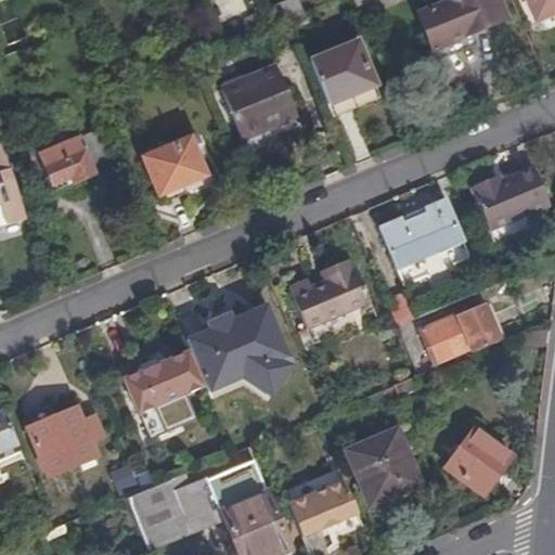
[(297,0),(289,0),(272,9),(278,22),(280,22),(285,20),(288,18),(292,17),(302,12),(297,0)]
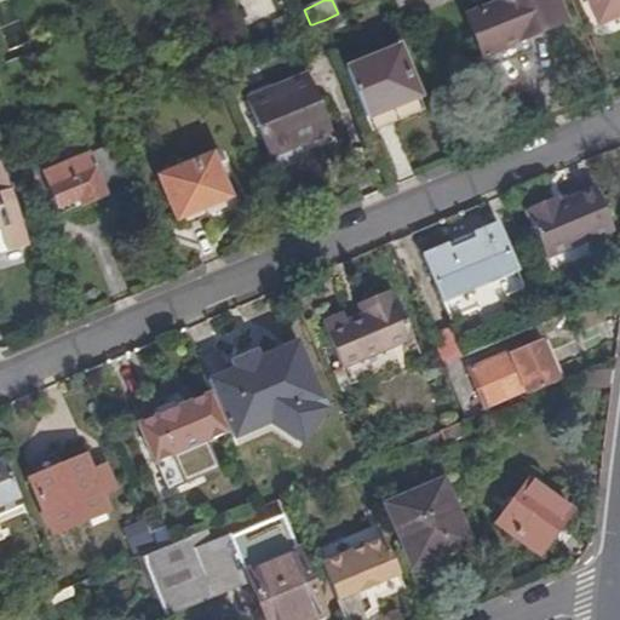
[(396,0),(402,13),(408,12),(402,0),(396,0)]
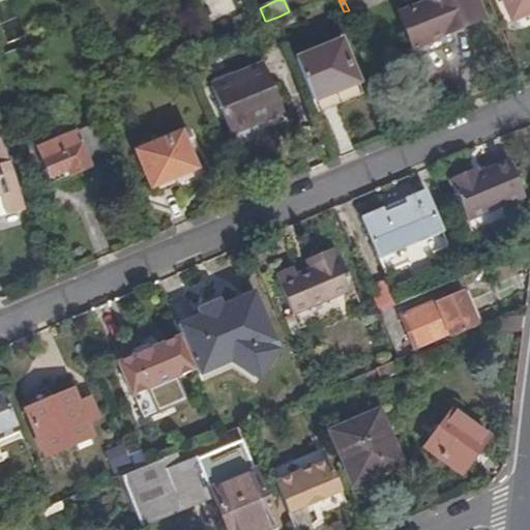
[(344,0),(349,10),(373,0),(344,0)]
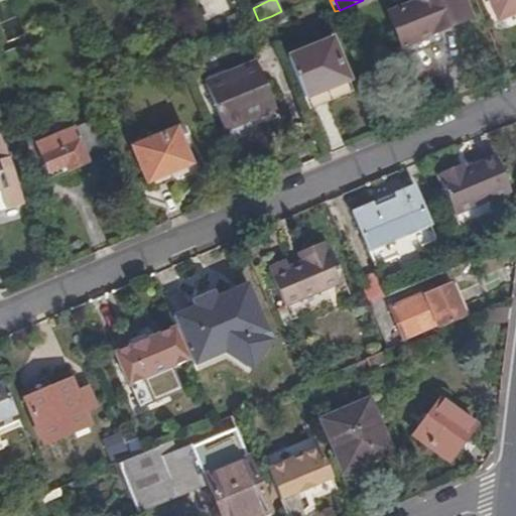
[(390,14),(402,46),(438,31),(471,18),(463,0),(425,0),(390,14)]
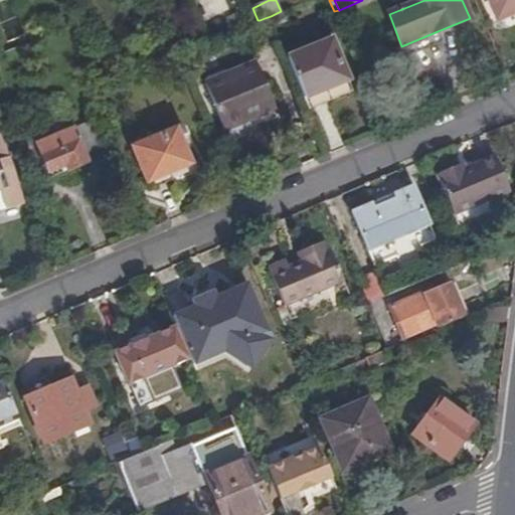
[(514,0),(490,0),(499,19),(514,11),(514,0)]
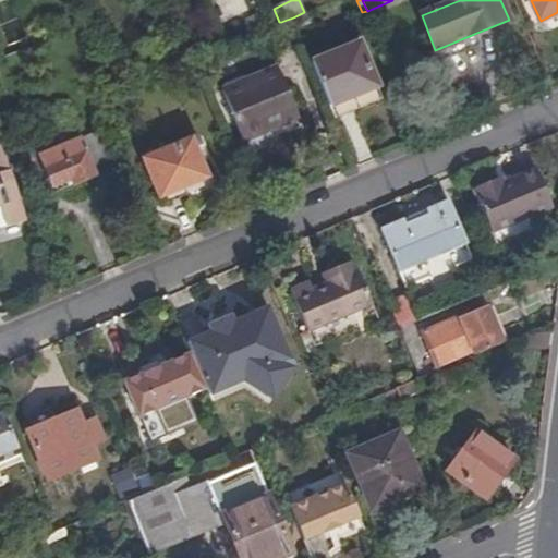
[(279,22),(274,9),(249,20),(254,33),(279,22)]
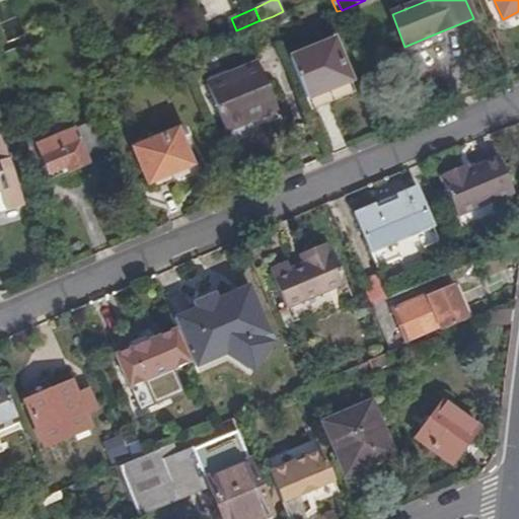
[(441,31),(404,47),(410,59),(446,44),(441,31)]
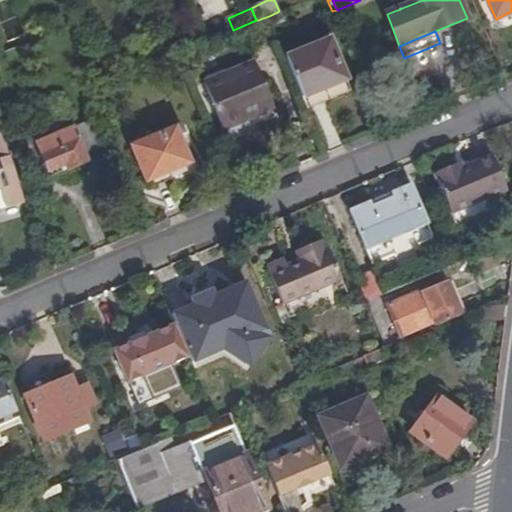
[(303,98),(347,80),(330,40),(286,58),(303,98)]
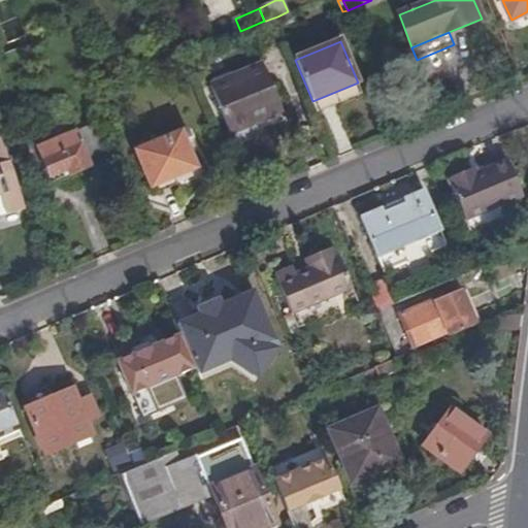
[(211,87),(231,135),(257,124),(253,117),(279,105),(263,65),(211,87)]
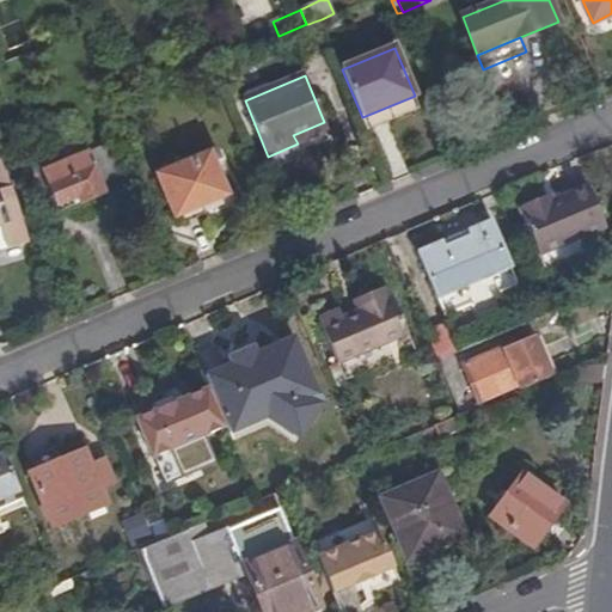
[(362,117),(367,129),(420,108),(415,96),(362,117)]
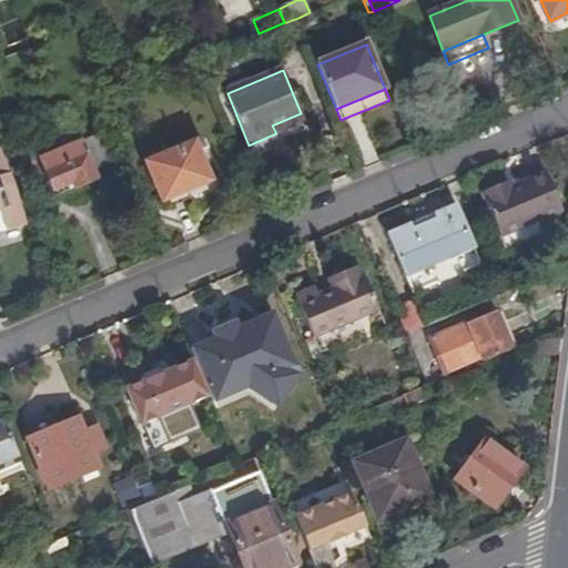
[(276,133),(304,121),(301,113),(272,125),(276,133)]
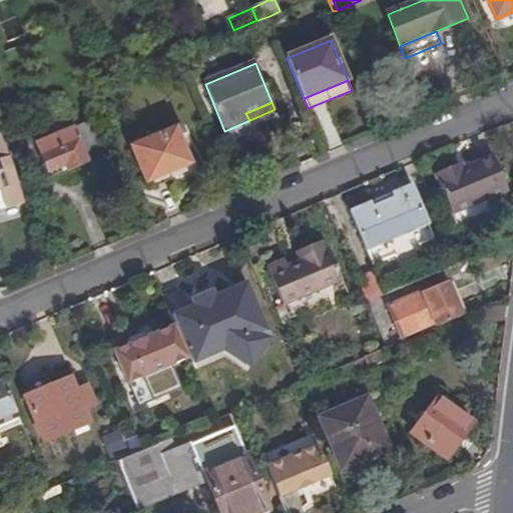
[(74,128),(38,143),(49,171),(67,164),(69,169),(87,161),(74,128)]
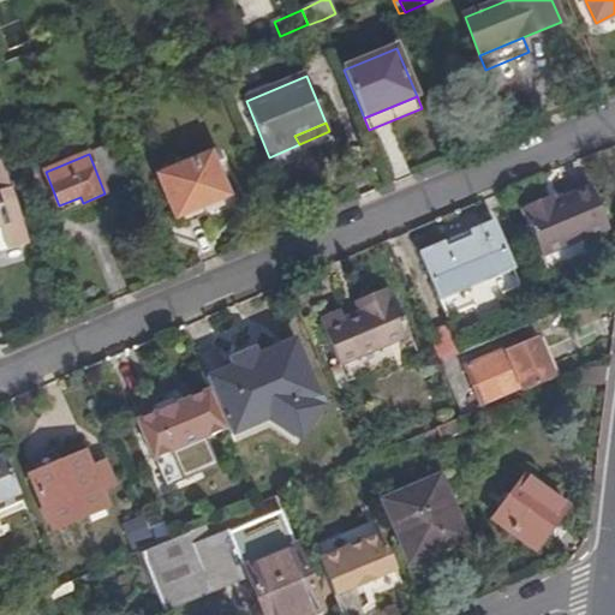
[(177,216),(179,216),(228,195),(212,155),(160,175),(177,216)]
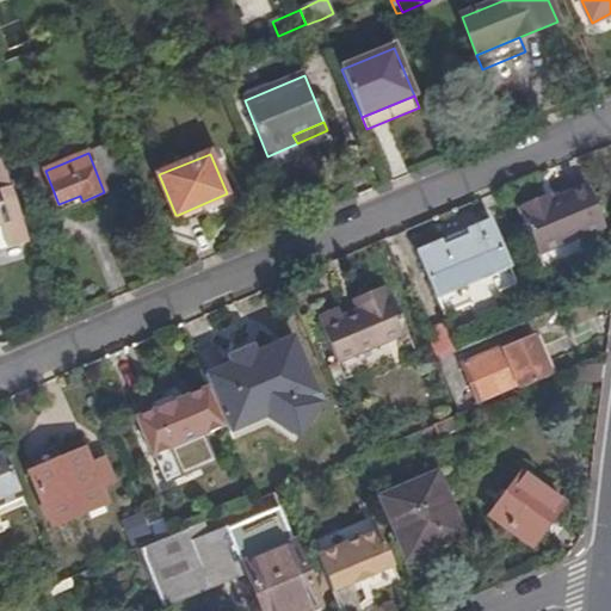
[(0,223),(1,224),(6,244),(7,247),(28,241),(0,155),(0,223)]
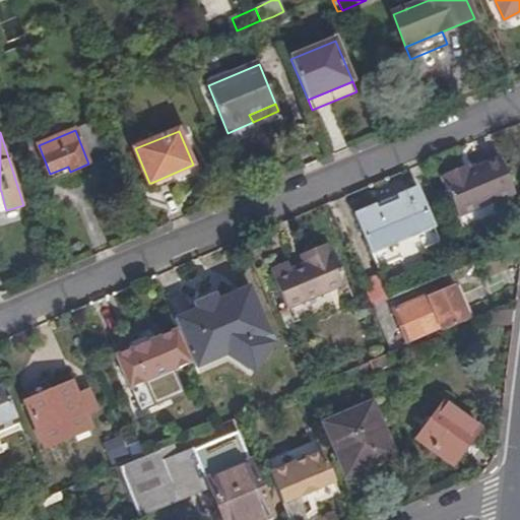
[(443,176),(460,215),(516,192),(502,156),(470,170),(468,165),(443,176)]
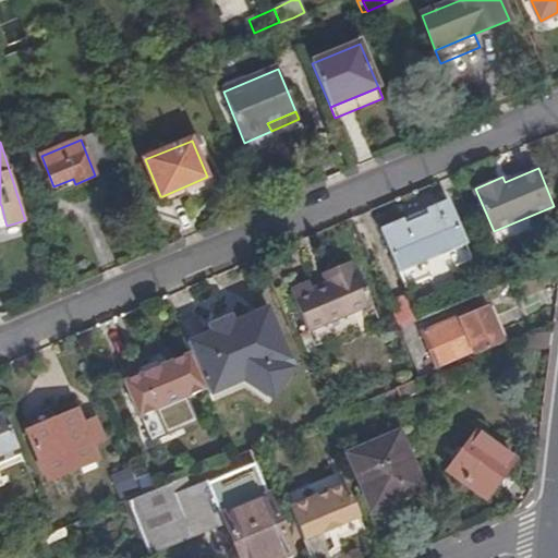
[(207,177),(162,196),(165,204),(217,181),(214,173),(207,177)]
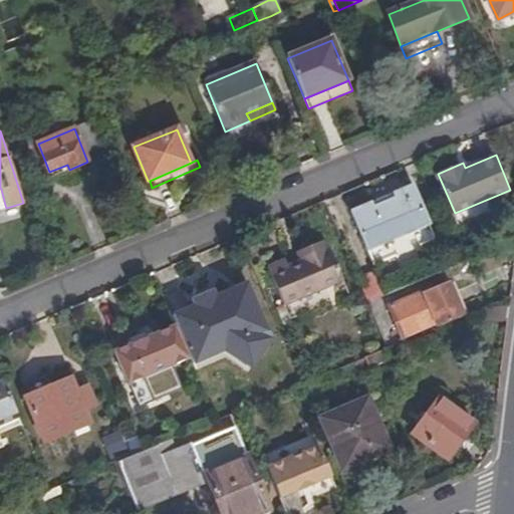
[(374,264),(436,238),(414,185),(351,210),(374,264)]
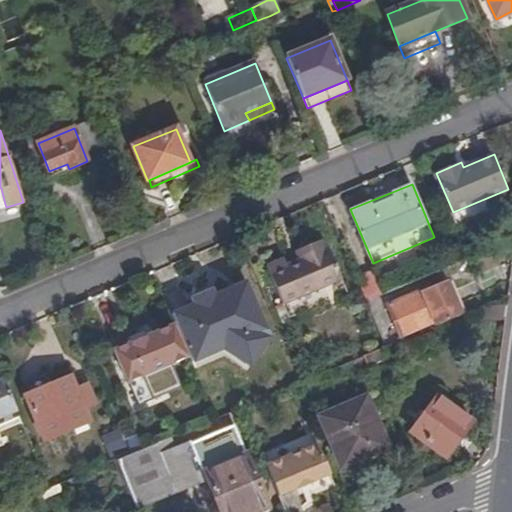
[(266,266),(282,303),(341,278),(329,250),(325,251),(323,247),(300,256),(302,261),(288,267),(284,258),(266,266)]
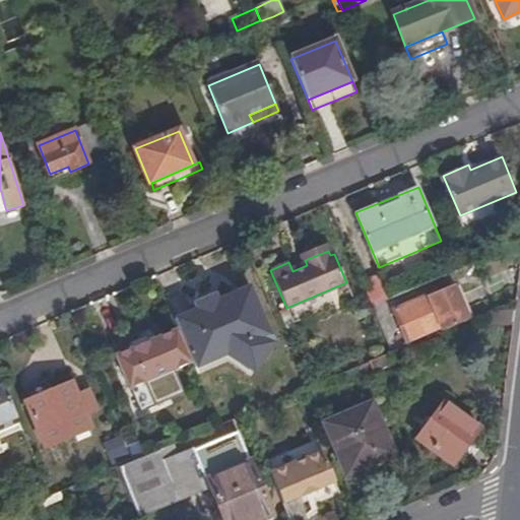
[(198,309),(175,319),(189,352),(195,368),(236,350),(255,364),(259,366),(273,342),(250,287),(218,301),(198,309)]
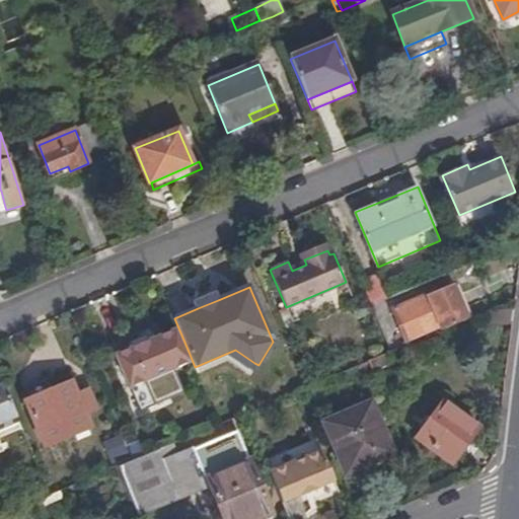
[(445,328),(468,318),(454,287),(394,311),(405,339),(441,323),(443,328),(445,328)]
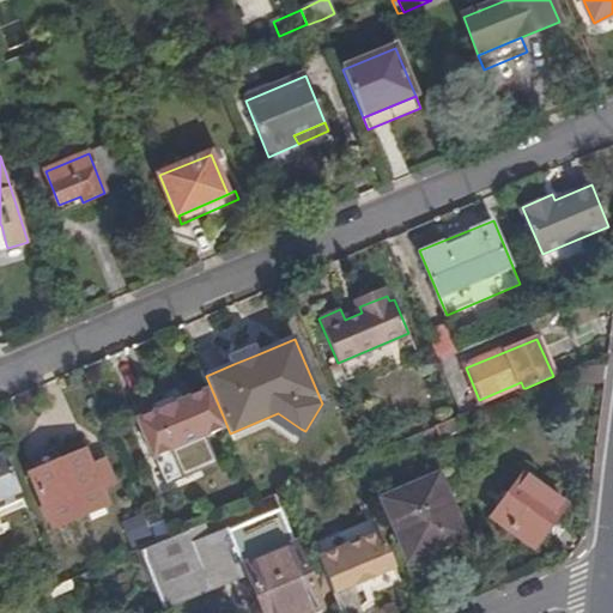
[(231,357),(234,364),(258,354),(254,347),(231,357)]
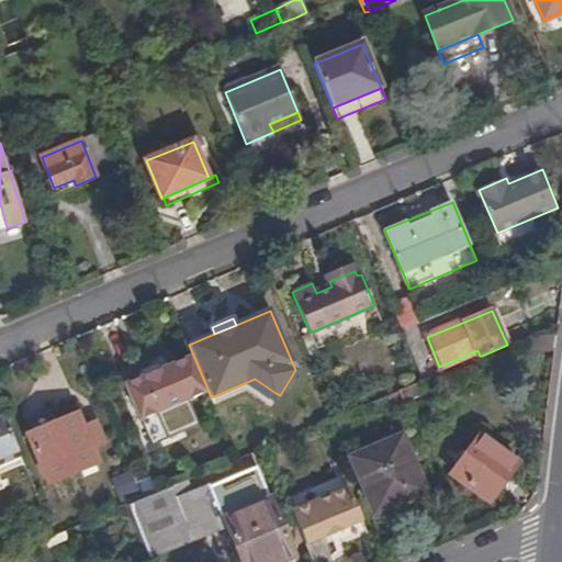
[(141,419),(205,392),(190,357),(169,367),(141,378),(125,384),(141,419)]
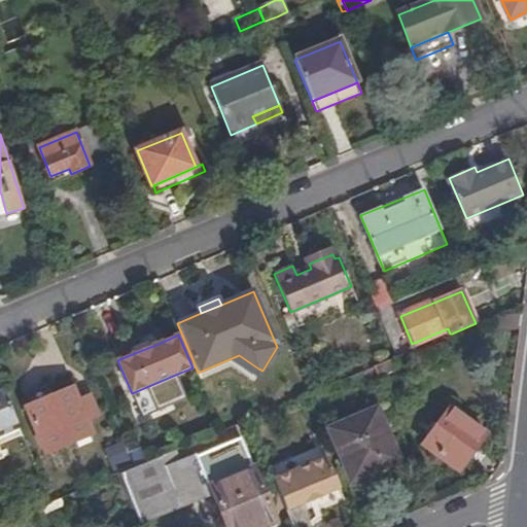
[(131,349),(132,354),(159,344),(156,338),(131,349)]
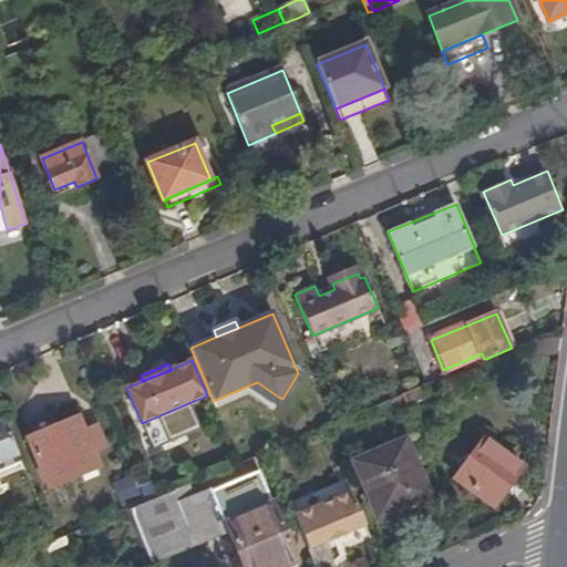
[(213,401),(216,406),(254,391),(274,403),(278,397),(257,382),(213,401)]
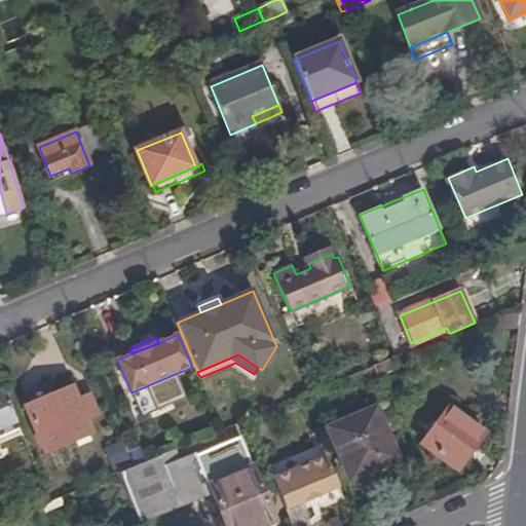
[(0,436),(20,427),(1,386),(0,386),(0,436)]
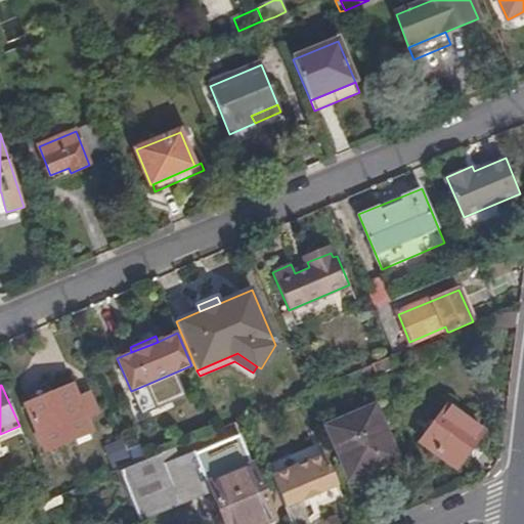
[(26,405),(44,450),(91,432),(72,386),(26,405)]
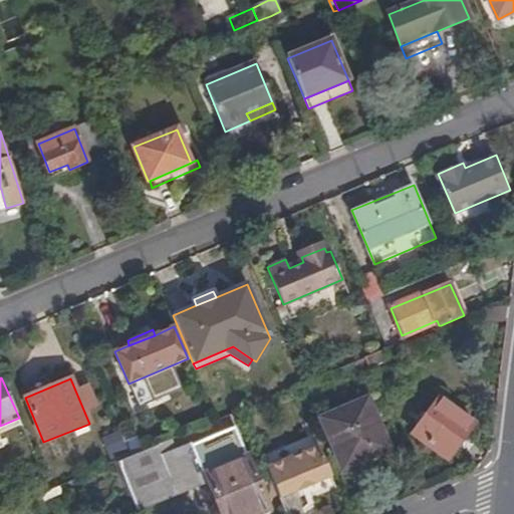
[(449,459),(474,424),(439,399),(413,433),(449,459)]
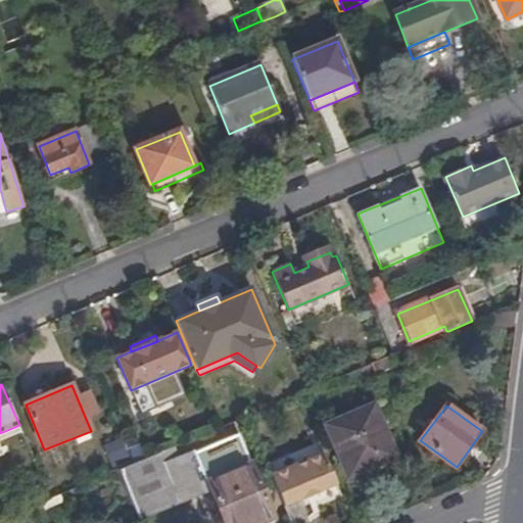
[(400,463),(379,412),(330,433),(351,484),(400,463)]
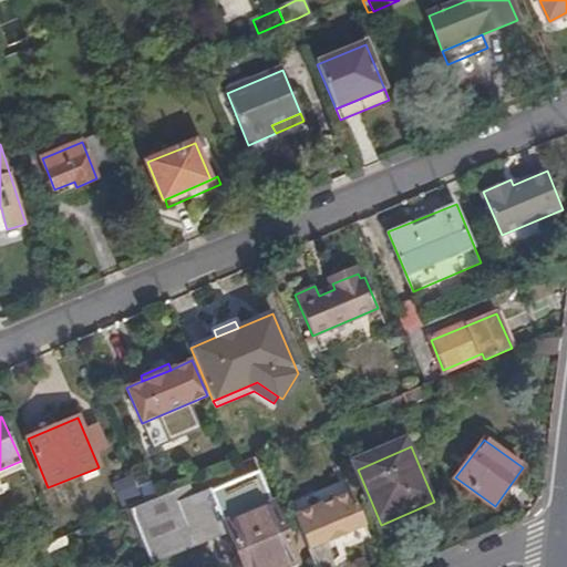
[(0,478),(24,470),(21,461),(0,470),(0,478)]
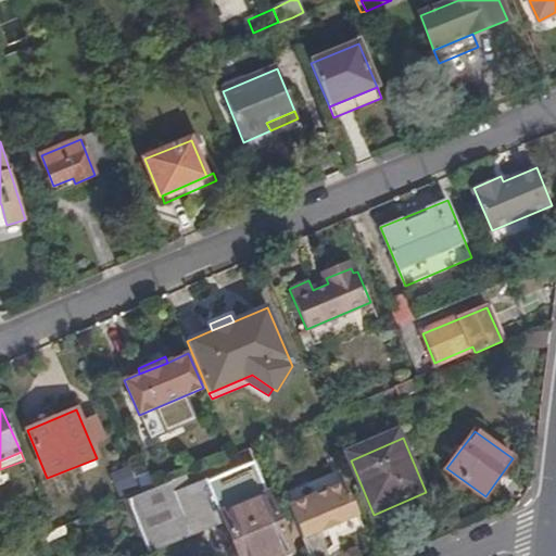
[(225,518),(240,555),(263,555),(291,544),(256,462),(176,493),(172,483),(128,501),(149,551),(225,518)]
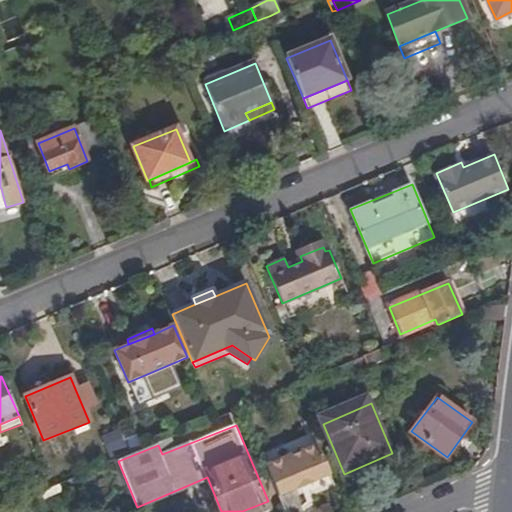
[(312,496),(336,487),(314,434),(262,456),(276,487),(280,497),(299,489),(297,486),(306,483),(312,496)]
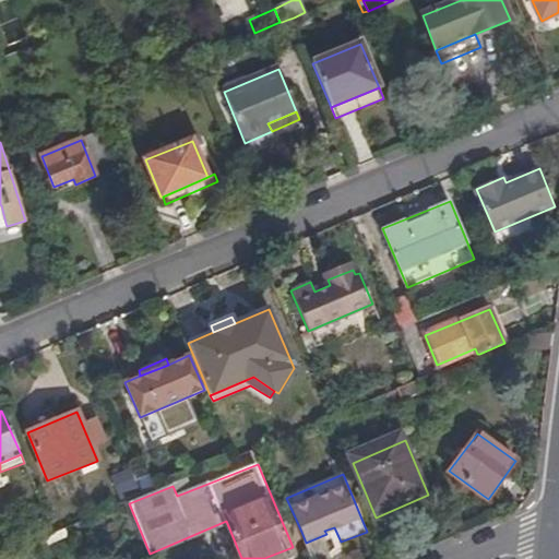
[(78,540),(72,525),(54,533),(43,538),(46,548),(51,546),(52,550),(78,540)]
